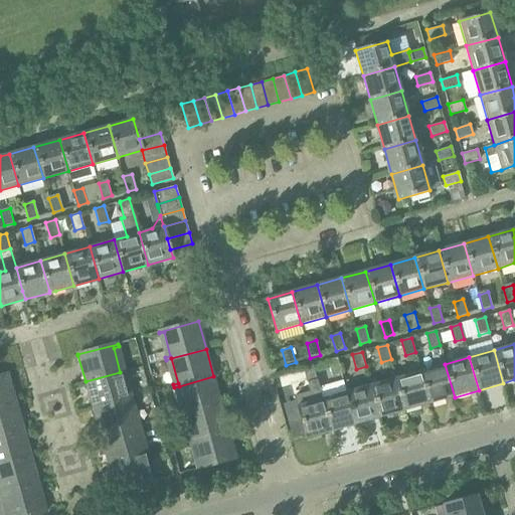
[(328,361),(331,376),(341,373),(338,359),(328,361)]
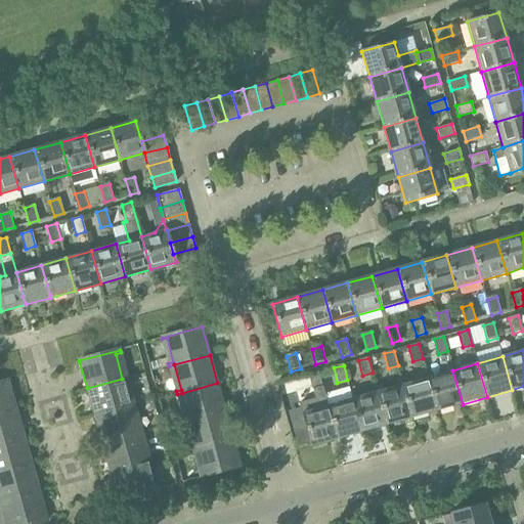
[(452,370),(428,378),(437,410),(463,404),(452,370)]
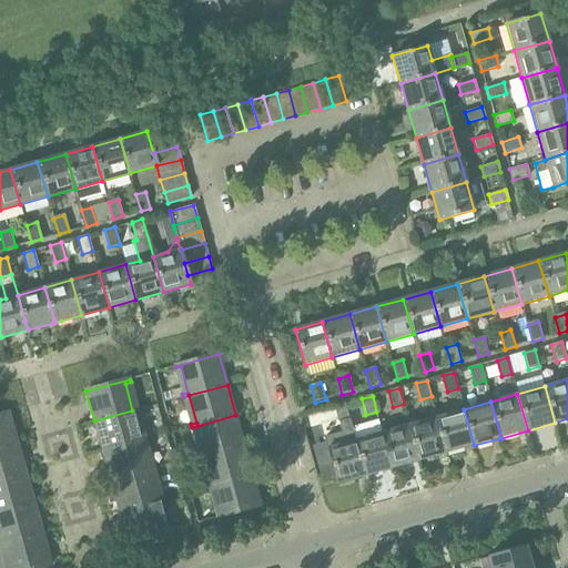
[(334,407),(338,423),(350,419),(345,404),(334,407)]
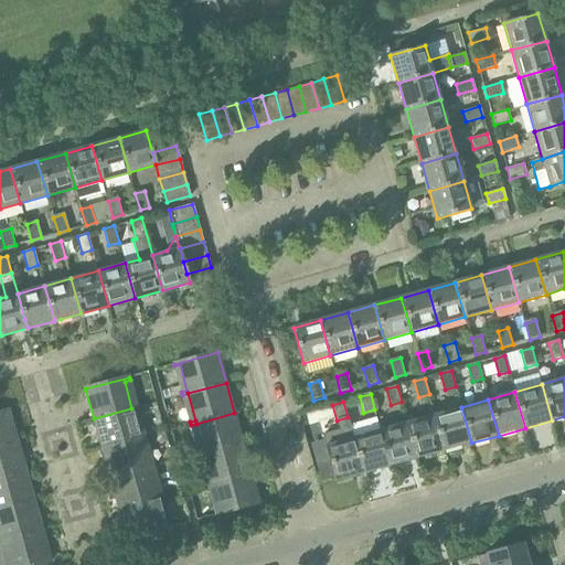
[(137,406),(131,408),(94,418),(102,448),(140,438),(132,411),(138,409),(137,406)]
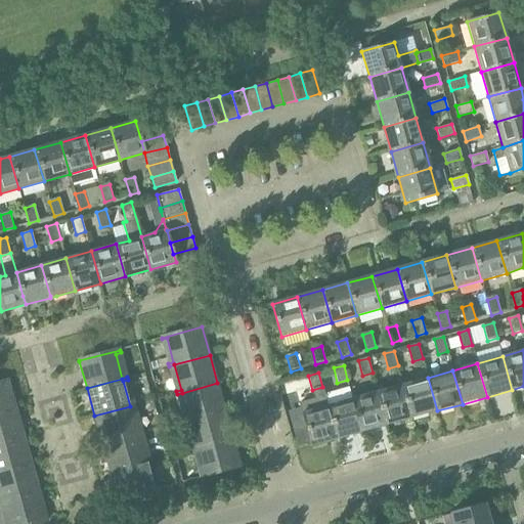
[(428,378),(403,385),(412,418),(437,410),(428,378)]
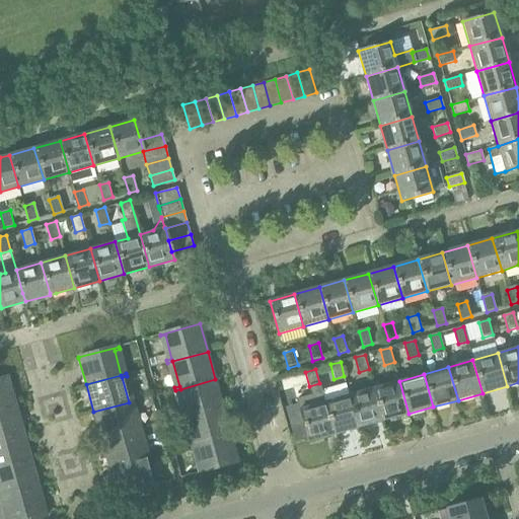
[(0,410),(16,405),(8,377),(0,379),(0,410)]
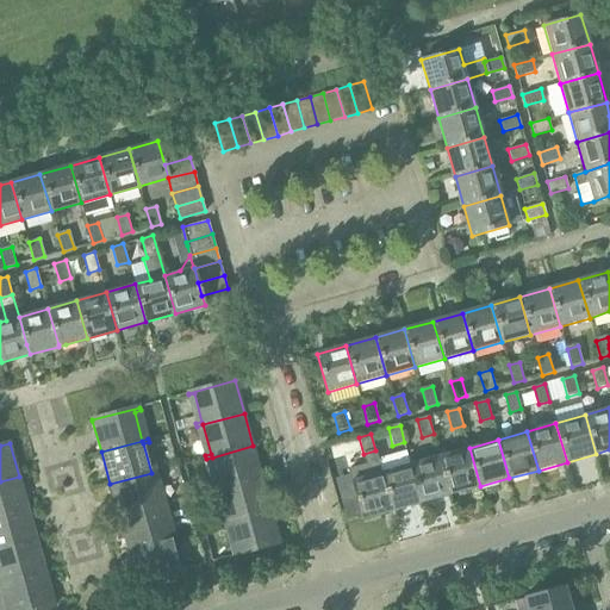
[(221,490),(262,478),(253,446),(212,458),(221,486),(215,487),(216,491),(221,490)]
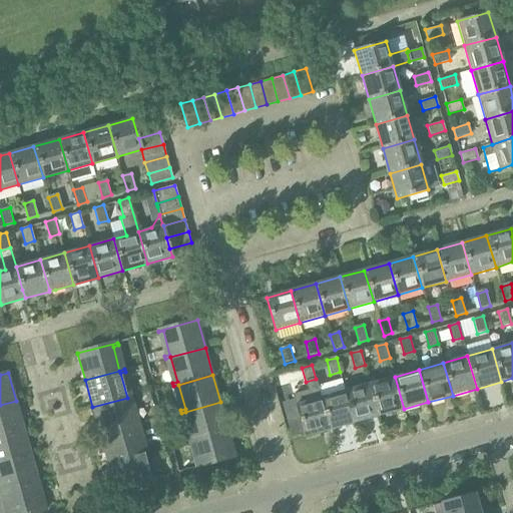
[(395,377),(371,383),(380,416),(404,409),(395,377)]
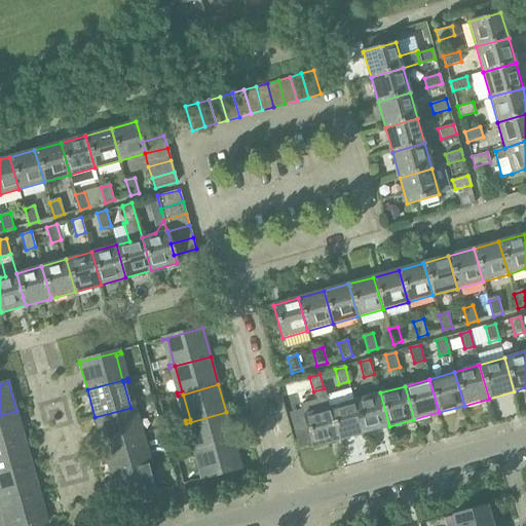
[(329,407),(327,398),(326,398),(324,388),(313,391),(315,401),(301,405),(304,414),(308,430),(312,448),(338,441),(329,407)]
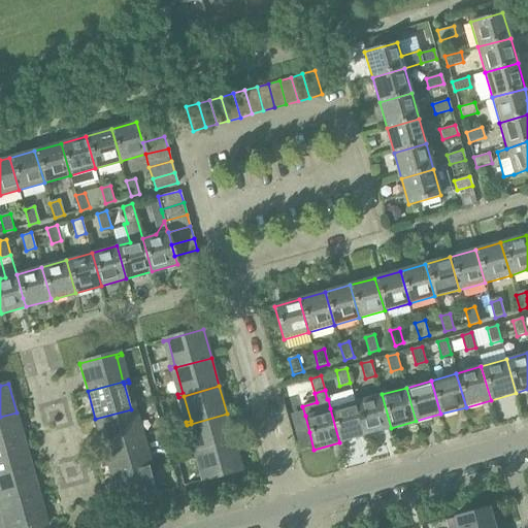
[(365,435),(391,428),(382,394),(356,401),(365,435)]
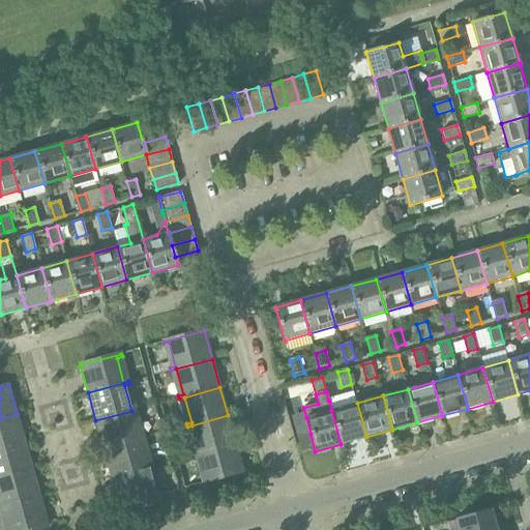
[(331,410),(341,444),(366,437),(357,403),(331,410)]
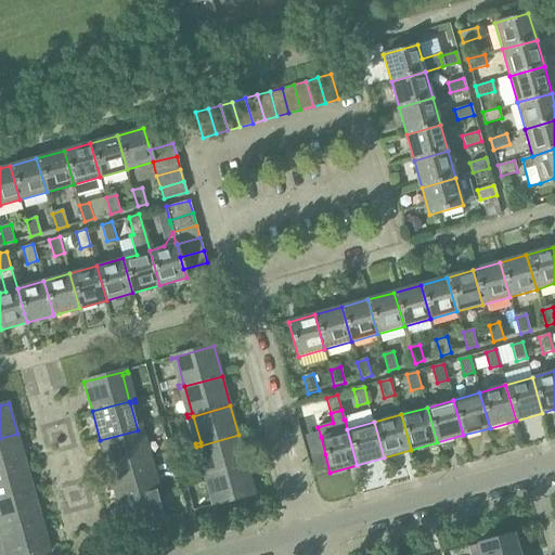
[(138,430),(100,440),(108,469),(146,460),(139,433),(144,431),(143,428),(138,430)]
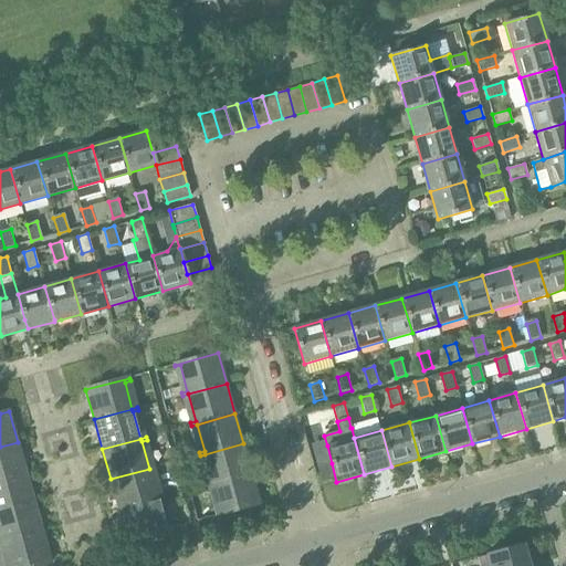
[(0,479),(25,471),(18,442),(0,447),(0,479)]
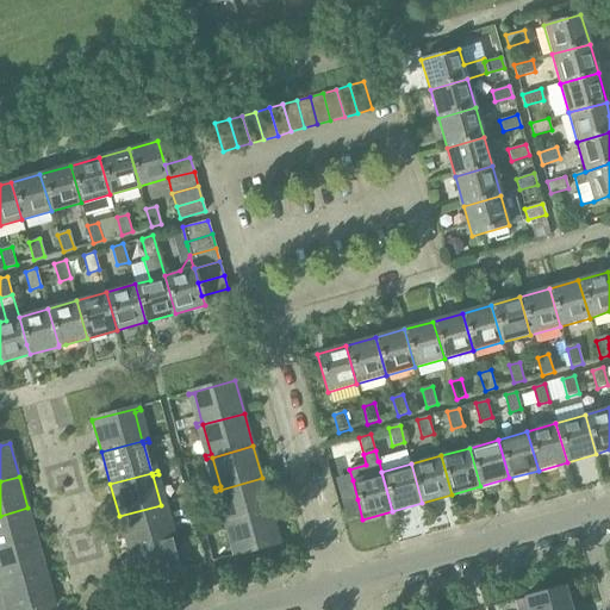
[(224,523),(230,522),(272,510),(262,478),(221,490),(229,518),(223,520),(224,523)]
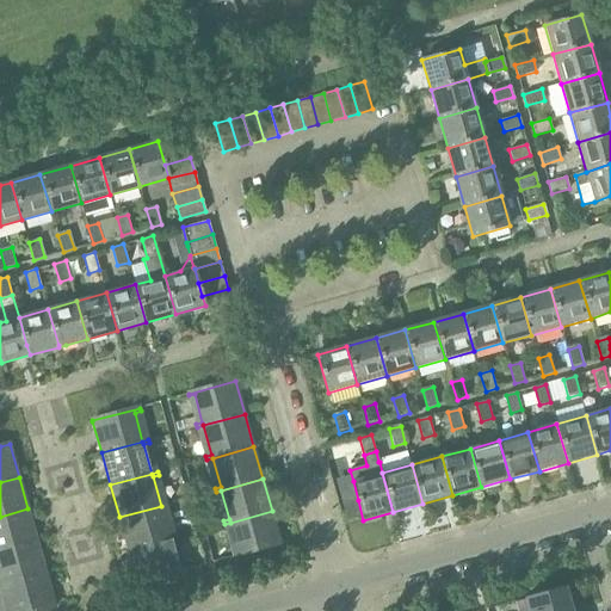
[(161,506),(119,517),(128,550),(171,538),(162,508),(167,507),(167,504),(161,506)]
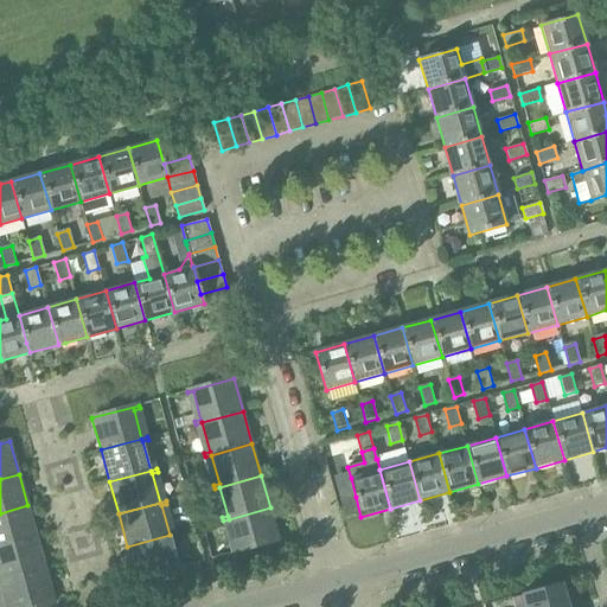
[(27,505),(0,513),(0,548),(37,538),(27,505)]
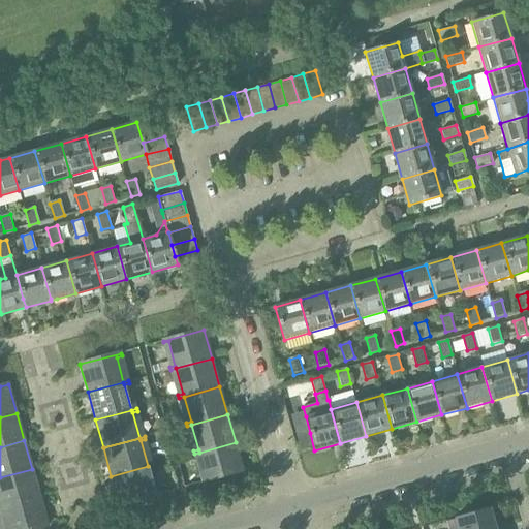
[(201,478),(203,481),(243,470),(236,442),(199,453),(207,477),(201,478)]
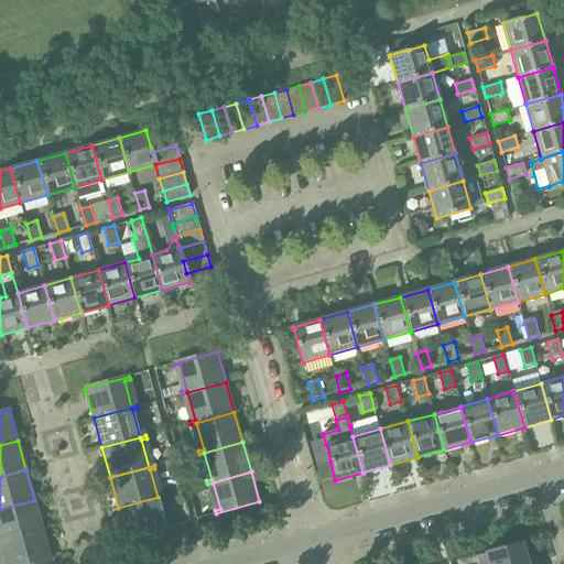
[(162,495),(158,497),(118,508),(127,539),(171,527),(171,525),(165,527),(158,499),(163,498),(162,495)]
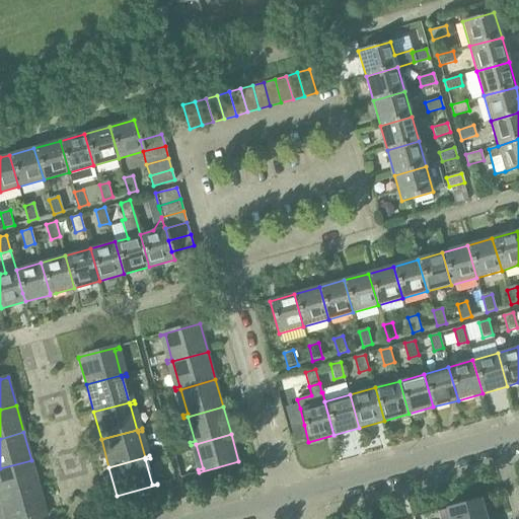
[(0,499),(5,498),(40,488),(31,460),(0,468),(0,479),(4,495),(0,496),(0,499)]
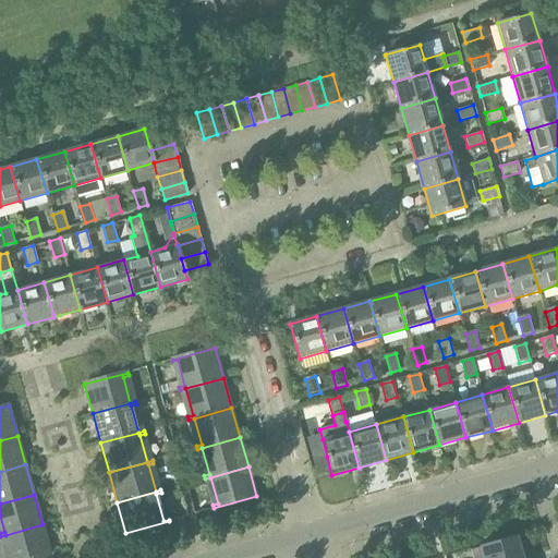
[(38,557),(51,555),(43,524),(5,535),(11,557),(38,557)]
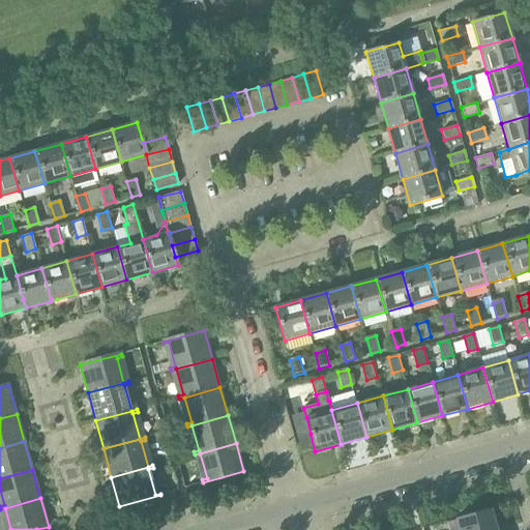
[(457,519),(460,529),(496,529),(491,508),(457,519)]
